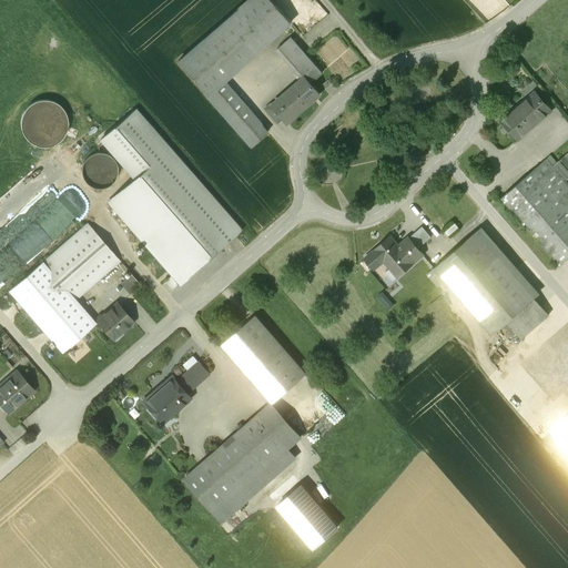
[(251,146),(267,132),(223,81),(291,22),(272,0),(249,0),(178,62),(251,146)]
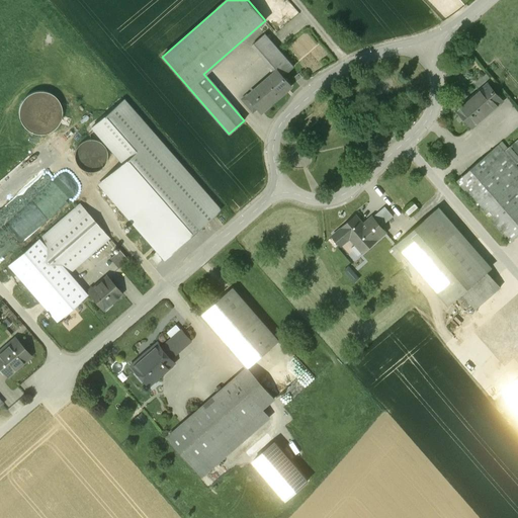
[(277,70),(282,76),(293,67),(265,34),(254,44),(277,70)]
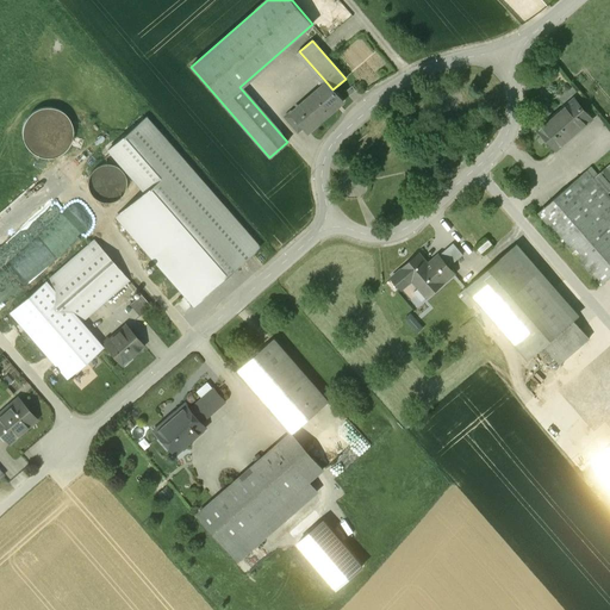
[(332,89),(327,82),(293,112),(292,113),(304,128),(309,132),(343,101),(332,89)]
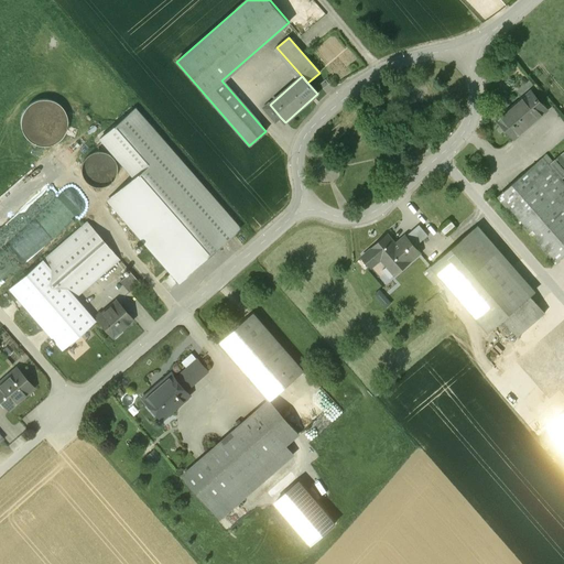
[(514,138),(546,110),(530,93),(499,120),(514,138)]
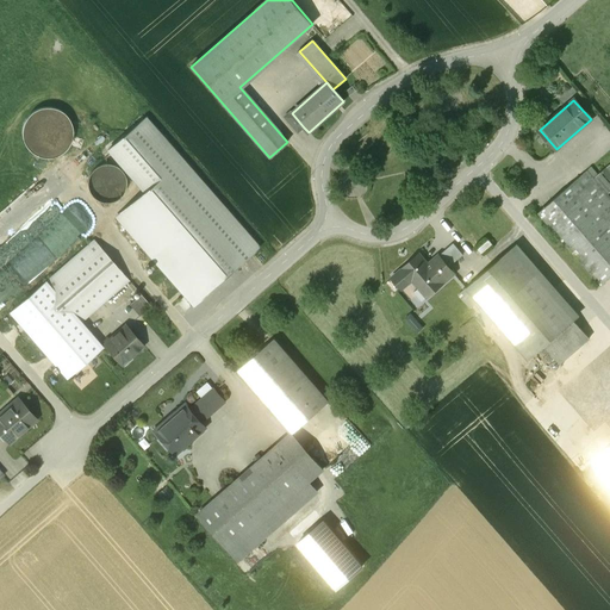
[(298,132),(304,128),(292,113),(293,112),(291,111),(284,117),(298,132)]
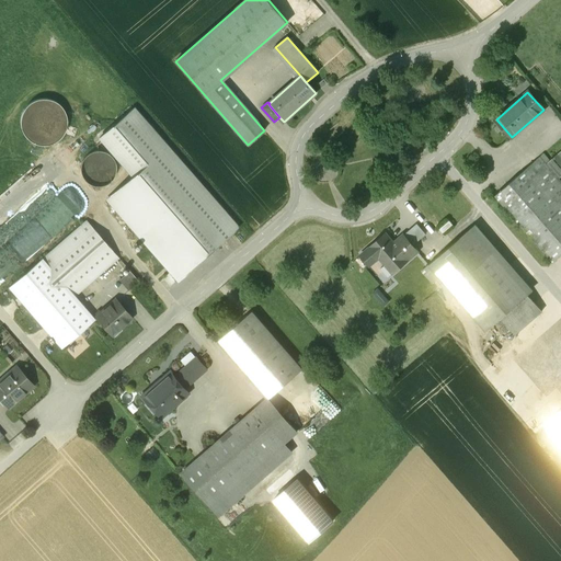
[(179,279),(237,229),(132,110),(99,139),(133,178),(109,198),(179,279)]
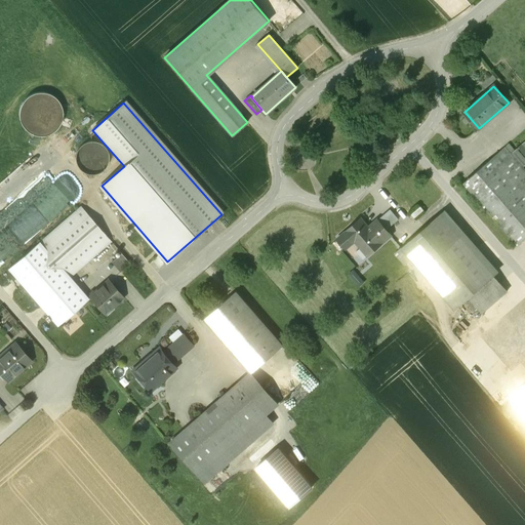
[(107,171),(107,150),(99,150),(98,143),(79,143),(80,171),(107,171)]
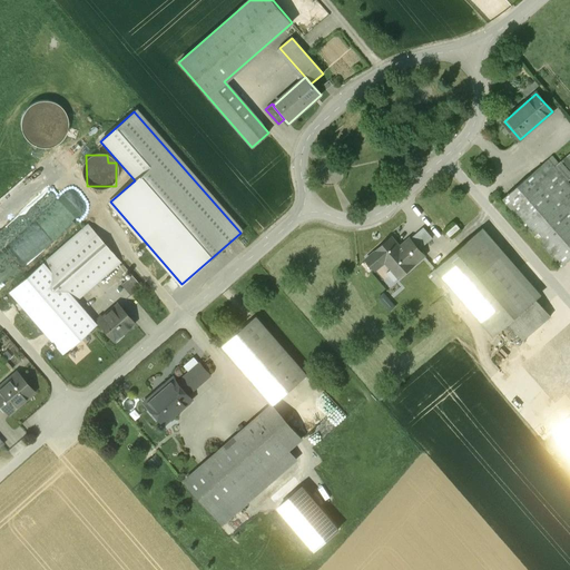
[(569,258),(569,184),(548,159),(502,198),(561,266),(569,258)]
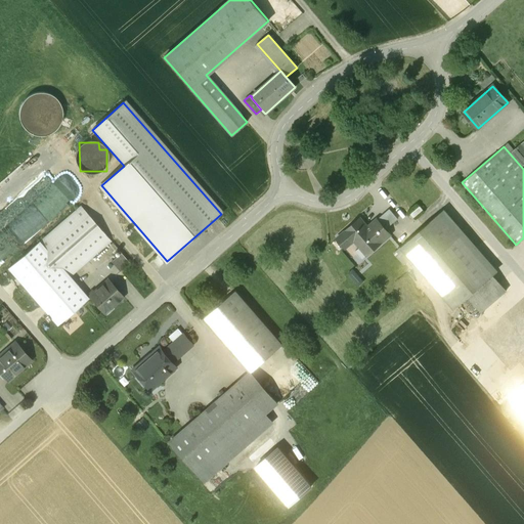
[(33,212),(35,214),(59,193),(45,177),(12,204),(25,218),(33,212)]
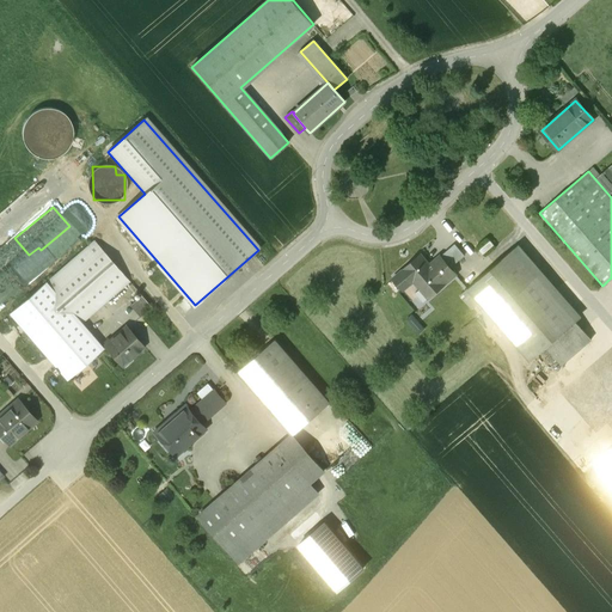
[(66,379),(103,348),(81,323),(129,281),(93,240),(10,313),(66,379)]
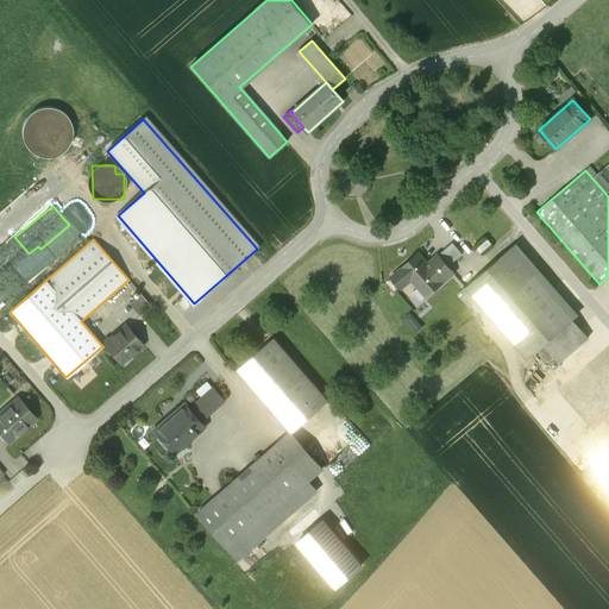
[(0,268),(22,251),(12,240),(0,249),(0,268)]
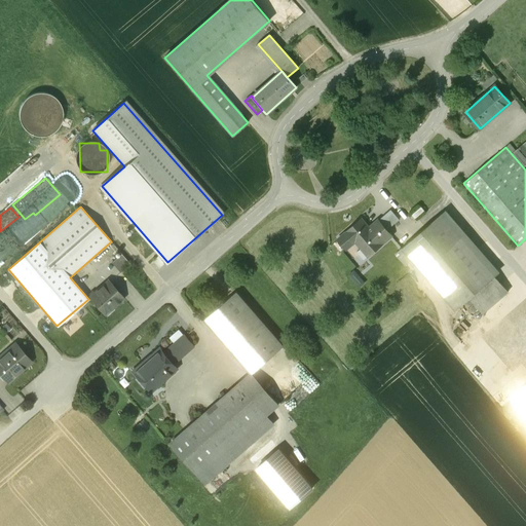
[(390,210),(378,221),(386,230),(399,219),(390,210)]
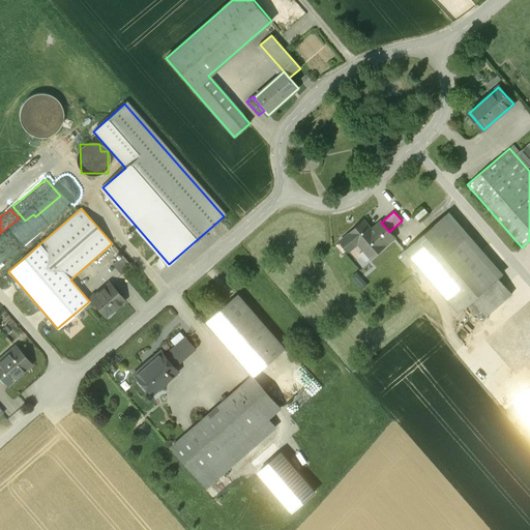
[(487,317),(511,294),(444,216),(405,249),(460,313),(473,301),(487,317)]
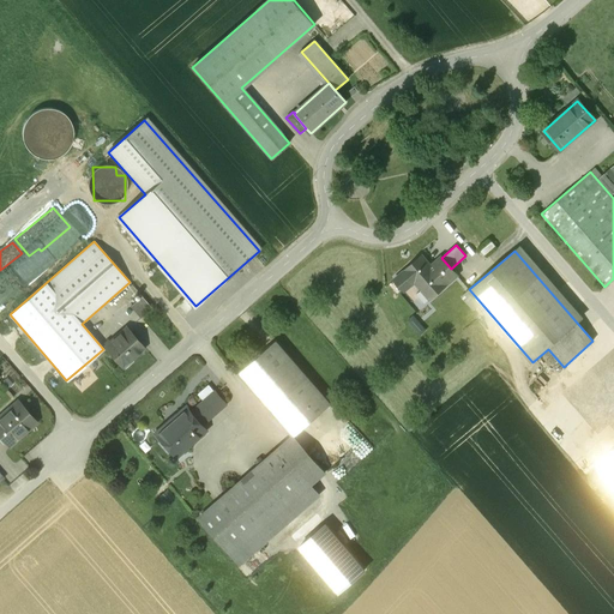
[(451,269),(441,258),(431,266),(422,257),(395,281),(404,292),(415,282),(422,290),(425,287),(433,296),(457,275),(451,269)]
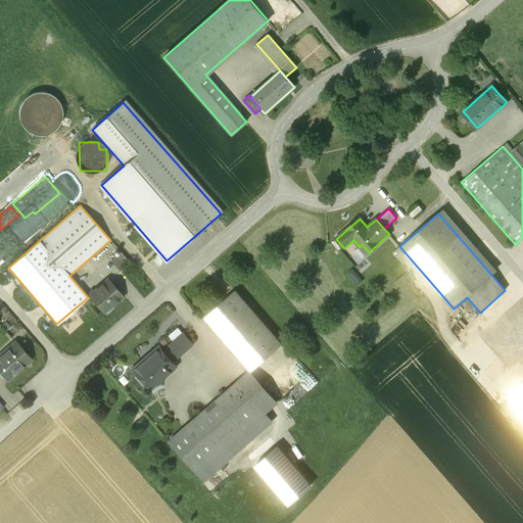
[(122,252),(113,259),(122,270),(130,263),(122,252)]
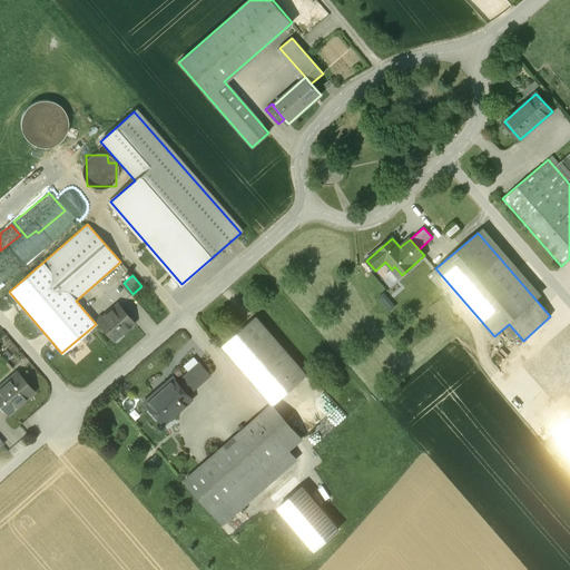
[(121,334),(134,324),(118,305),(109,313),(108,312),(97,322),(111,338),(120,332),(121,334)]
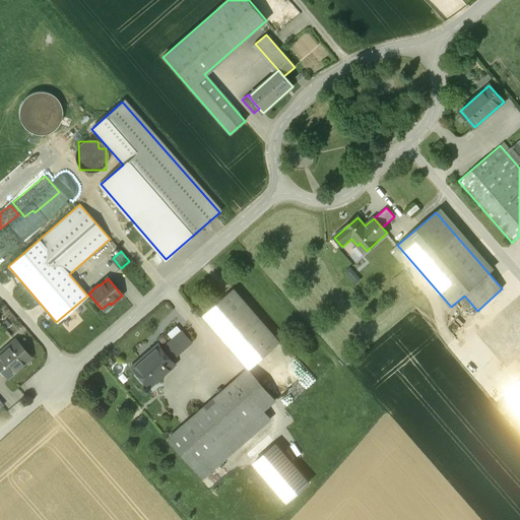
[(279,342),(233,289),(202,316),(249,369),(249,370),(279,342)]
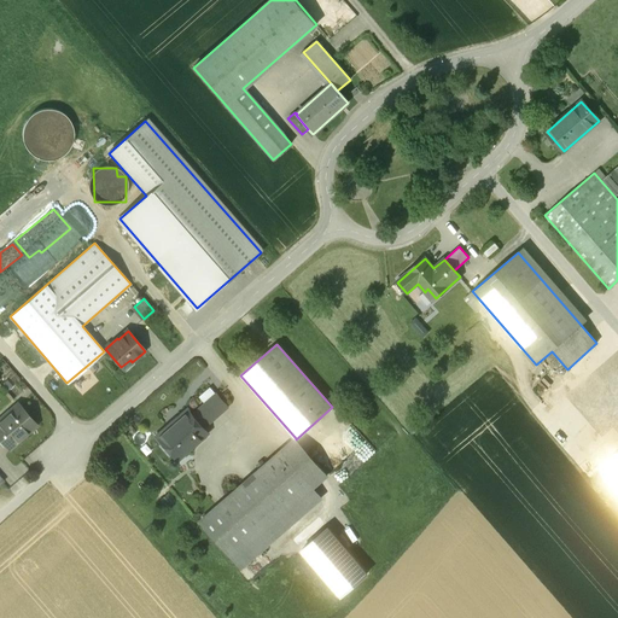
[(193,415),(204,427),(227,407),(216,395),(193,415)]
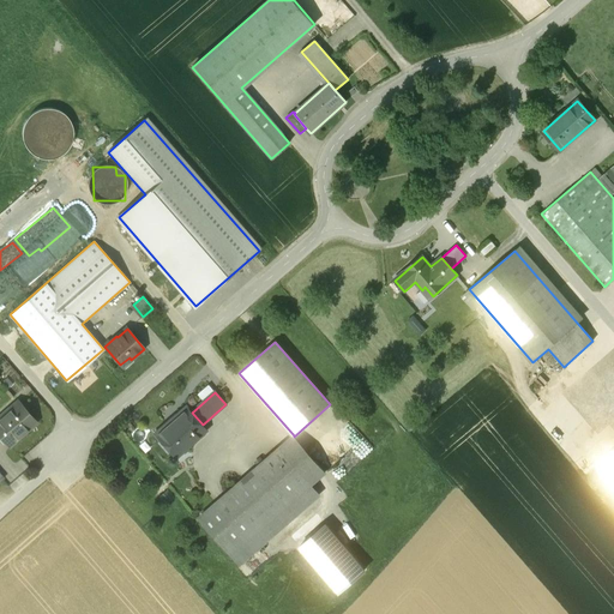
[(36,423),(18,404),(11,411),(10,410),(0,417),(2,419),(0,420),(0,438),(8,447),(36,423)]
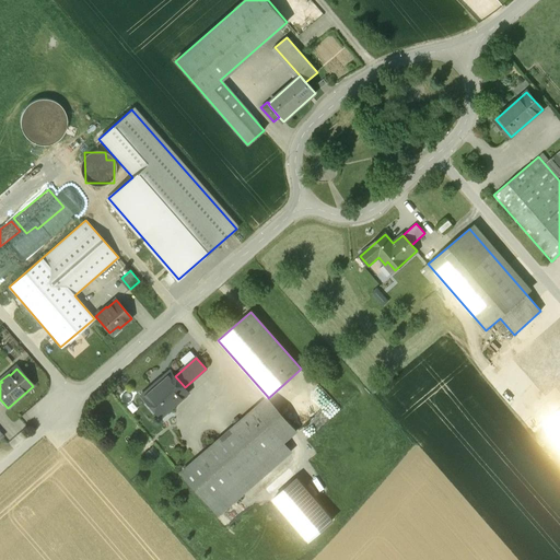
[(185,387),(175,376),(171,372),(154,386),(153,384),(140,395),(156,415),(164,408),(167,411),(188,392),(185,387)]
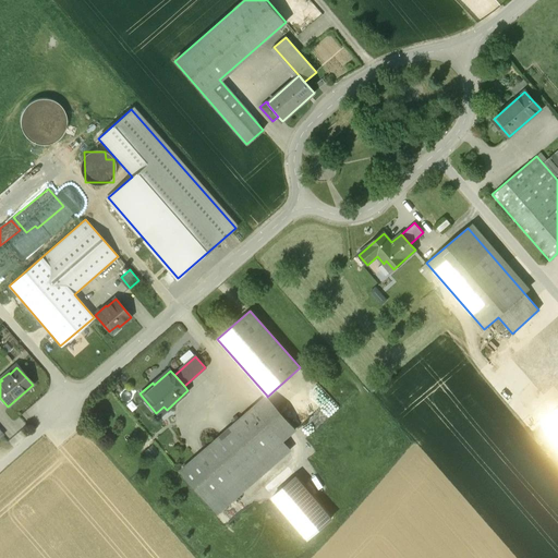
[(523,401),(541,422),(557,408),(557,388),(555,385),(544,393),(540,388),(523,401)]
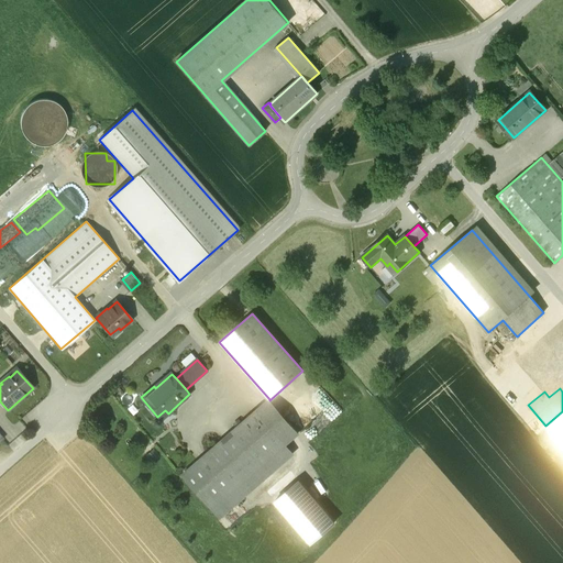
[(285,443),(298,433),(269,400),(269,399),(181,475),(219,519),(294,454),(285,443)]
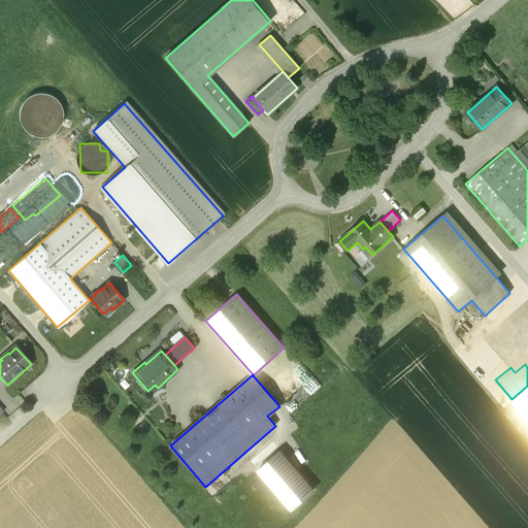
[(527,386),(514,399),(527,415),(527,386)]
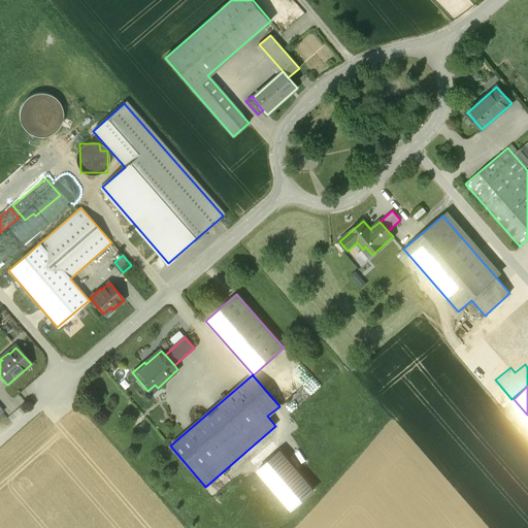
[(314,490),(279,451),(258,470),(291,509),(314,490)]
